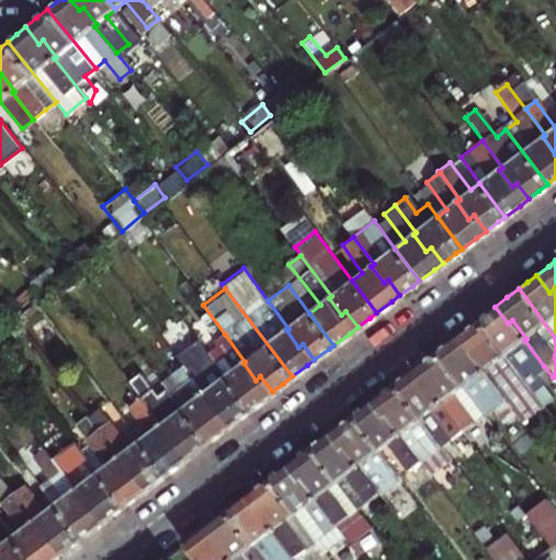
[(508,323),(495,307),(487,312),(476,321),(523,383),(541,406),(552,397),(533,374),(544,366),(524,340),(526,339),(512,320),(508,323)]
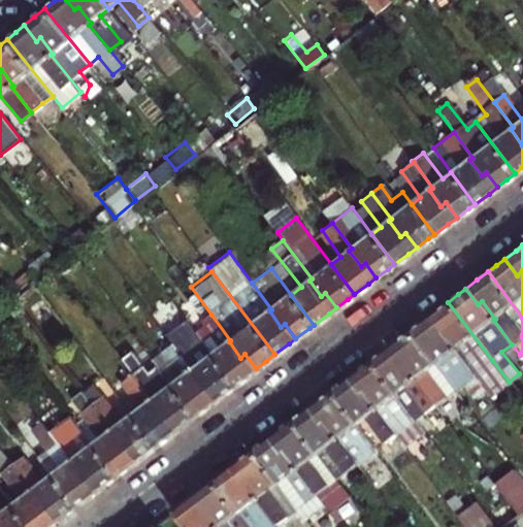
[(492,360),(448,302),(438,309),(427,318),(439,333),(444,330),(455,346),(453,348),(482,387),(493,401),(512,386),(509,382),(492,360)]
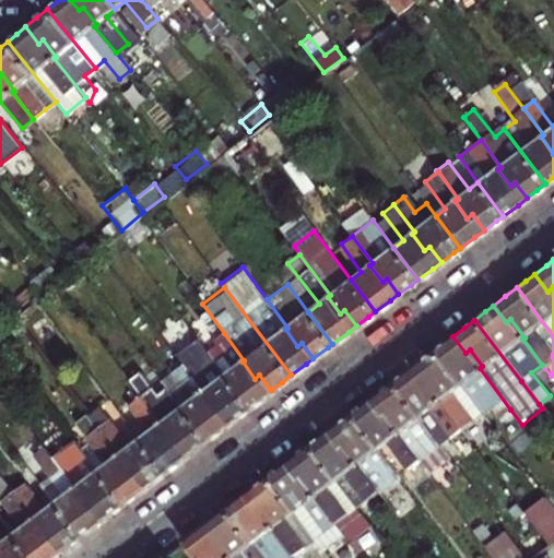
[(244,360),(224,333),(212,342),(215,346),(205,353),(247,408),(260,399),(271,390),(259,375),(255,379),(243,361),(244,360)]
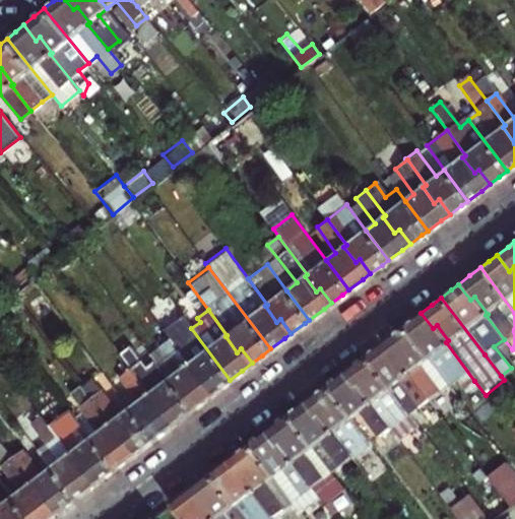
[(433,328),(421,313),(412,319),(403,326),(446,383),(451,379),(461,391),(474,381),(446,342),(448,340),(437,325),(433,328)]
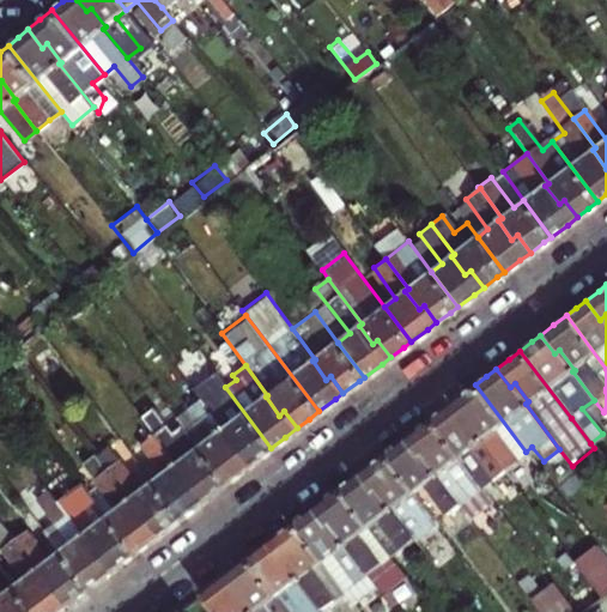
[(271,448),(225,387),(214,373),(192,389),(210,413),(222,430),(219,432),(232,449),(237,446),(250,464),(262,454),(271,448)]
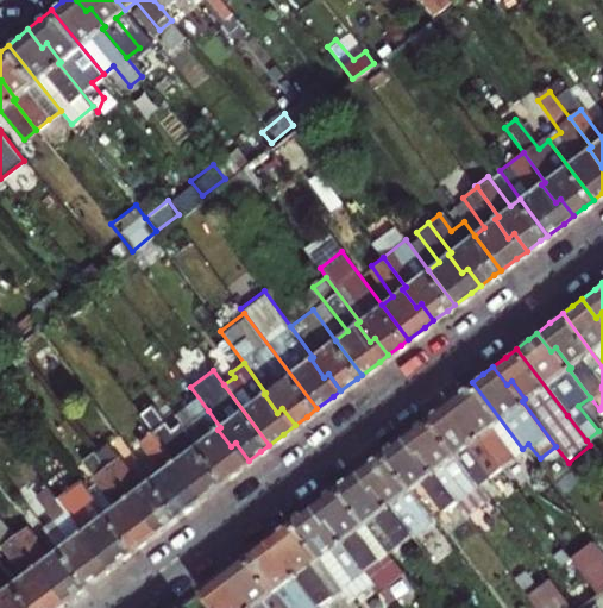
[(498,467),(522,449),(472,382),(459,392),(446,402),(460,421),(465,417),(479,434),(476,437),(498,467)]
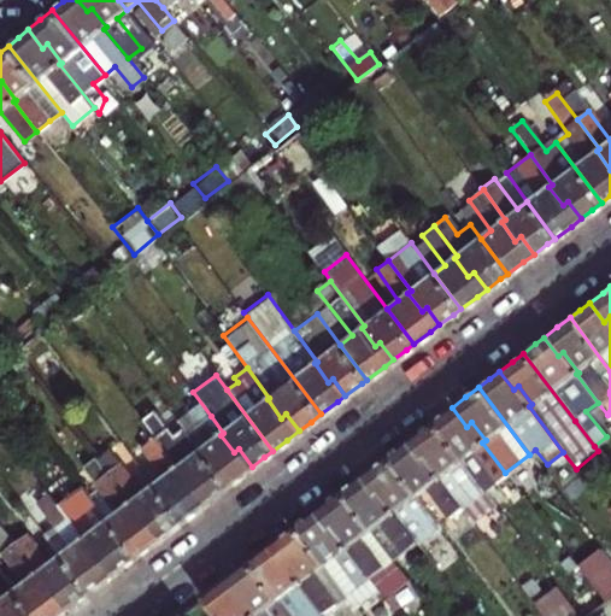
[(466,427),(452,408),(442,415),(430,423),(481,491),(505,473),(482,443),(486,440),(471,422),(466,427)]
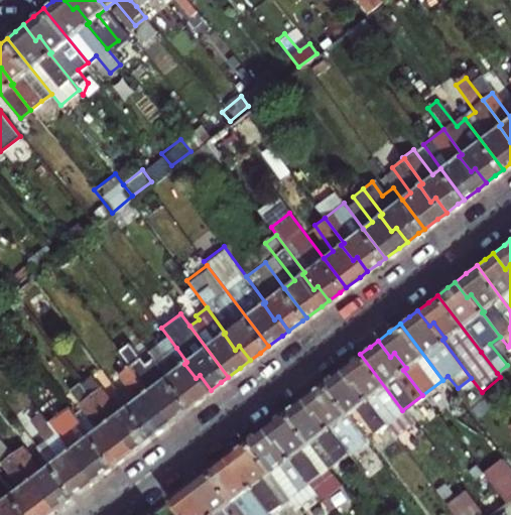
[(184,410),(188,406),(156,363),(154,360),(146,366),(130,345),(120,353),(130,367),(148,391),(145,393),(156,408),(160,405),(171,419),(184,410)]
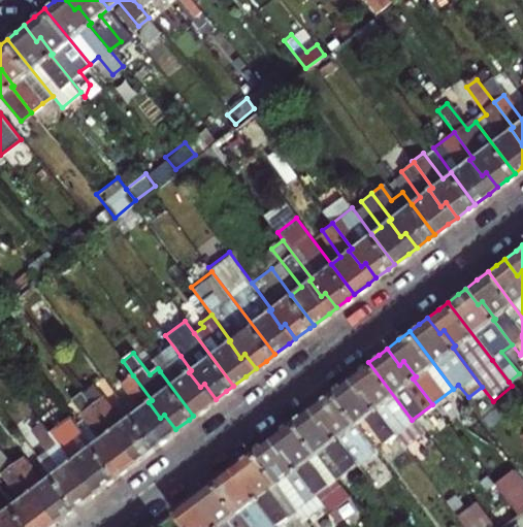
[(189,372),(191,370),(181,356),(160,371),(193,416),(204,407),(216,399),(204,384),(200,387),(189,372)]
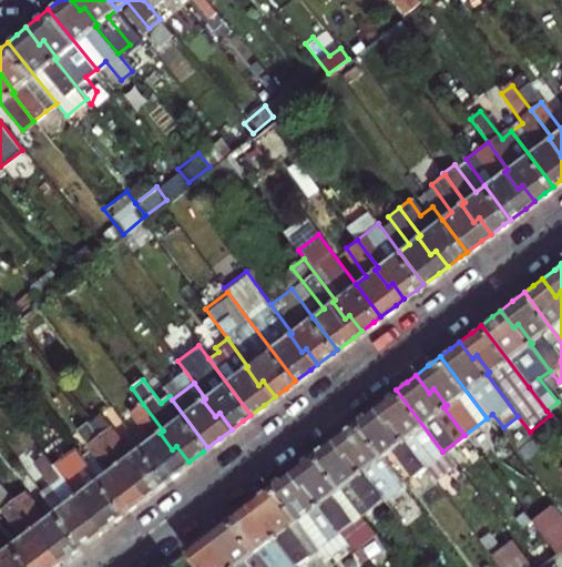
[(442,452),(396,390),(385,398),(374,406),(387,424),(390,421),(404,437),(401,439),(422,467),(431,479),(452,463),(442,452)]
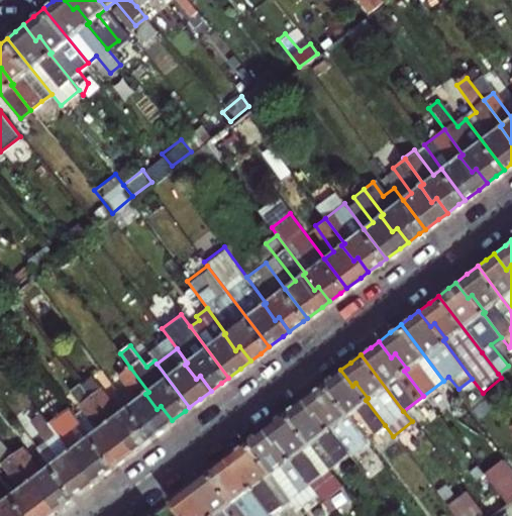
[(148,392),(130,368),(110,383),(128,406),(150,436),(164,427),(172,420),(161,406),(157,409),(145,394),(148,392)]
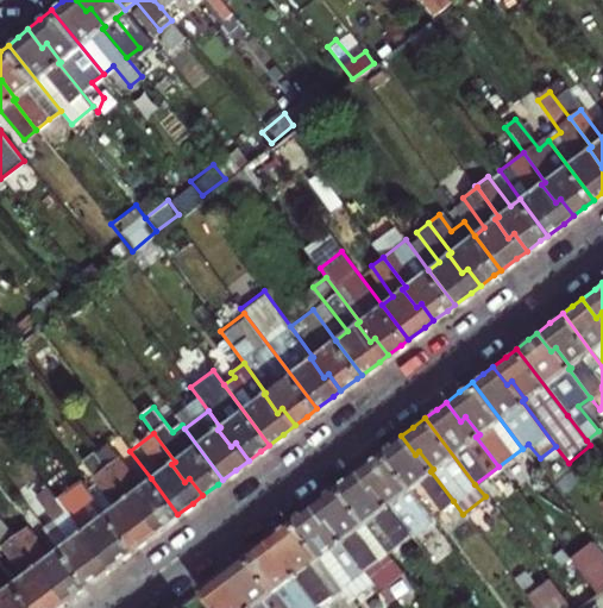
[(415,455),(401,436),(394,442),(381,451),(408,489),(420,481),(441,511),(453,501),(431,471),(433,469),(419,451),(415,455)]
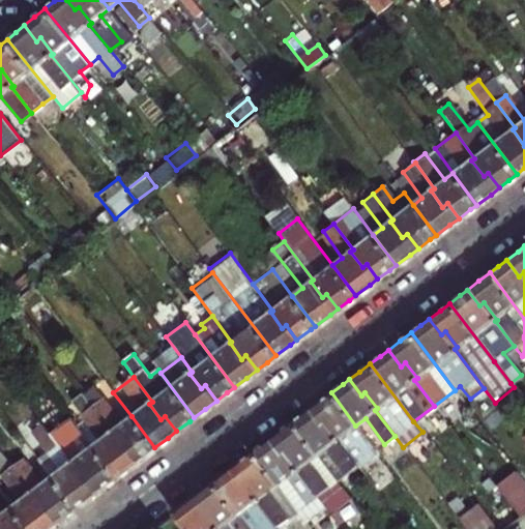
[(92,405),(101,398),(91,384),(82,391),(92,405)]
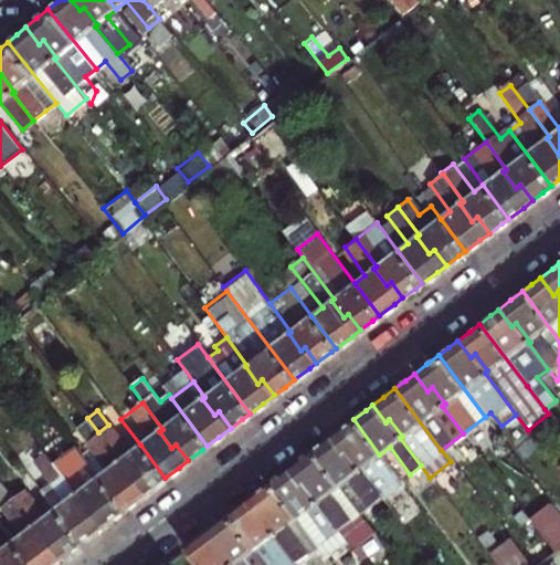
[(119,461),(98,432),(87,418),(86,417),(74,426),(88,446),(80,453),(122,510),(137,499),(146,492),(134,477),(128,480),(116,463),(119,461)]
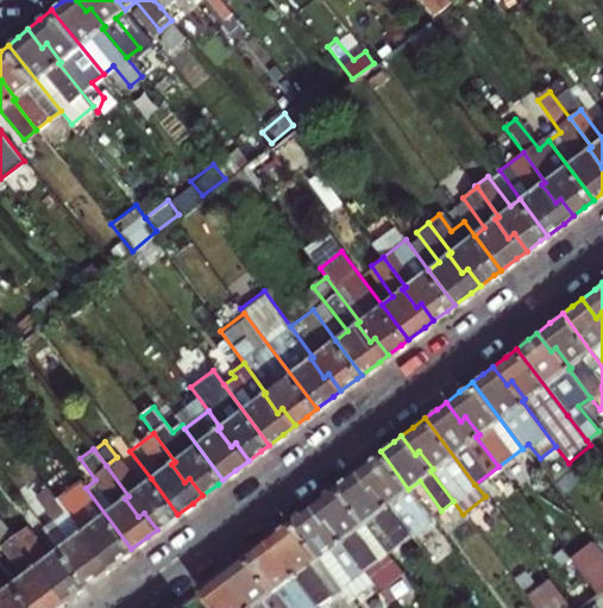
[(408,489),(381,451),(369,461),(355,471),(369,489),(375,484),(389,503),(385,506),(396,520),(419,502),(408,489)]
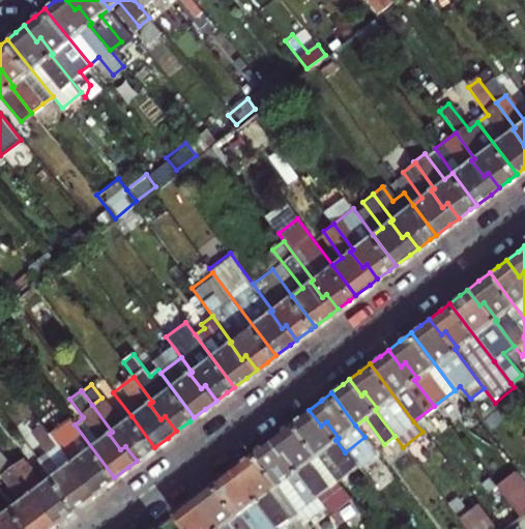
[(154,447),(132,416),(121,424),(101,398),(92,405),(112,432),(109,434),(120,449),(125,446),(137,461),(148,452),(154,447)]
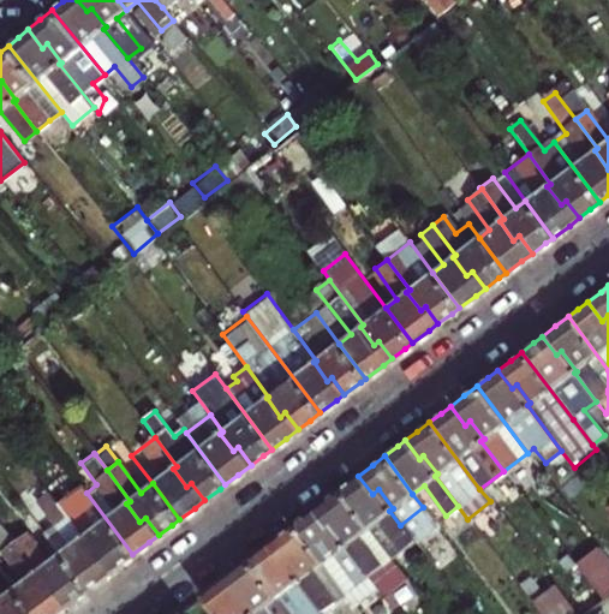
[(372,494),(358,476),(350,482),(339,490),(390,559),(412,542),(407,534),(400,525),(389,511),(393,508),(378,489),(372,494)]
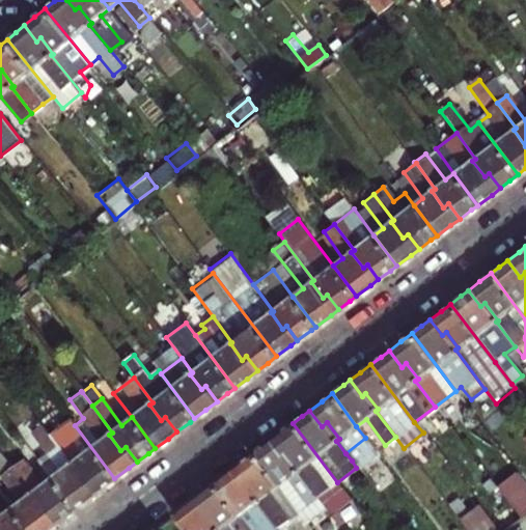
[(114,478),(75,425),(67,416),(48,430),(72,463),(68,465),(81,480),(85,477),(95,493),(108,483),(114,478)]
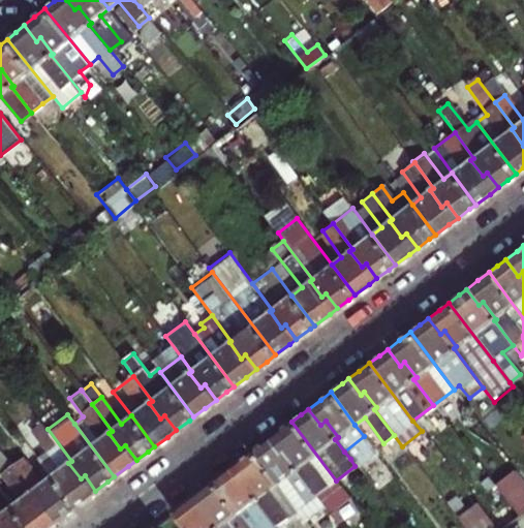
[(71,461),(48,429),(39,420),(29,429),(39,443),(40,442),(47,452),(37,459),(51,476),(73,507),(89,495),(95,491),(85,475),(81,478),(68,463),(71,461)]
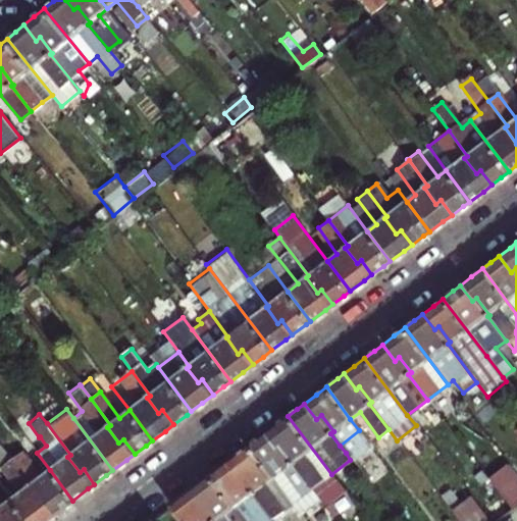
[(343,490),(331,474),(288,416),(277,424),(266,432),(278,448),(282,445),(296,461),(294,463),(324,504),(343,490)]
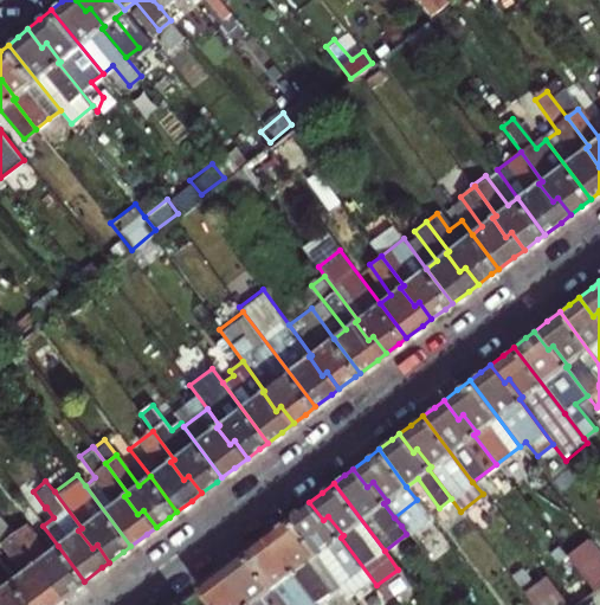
[(323,520),(309,502),(300,509),(289,517),(340,585),(349,598),(356,593),(363,604),(369,604),(384,594),(376,585),(341,538),(343,535),(328,516),(323,520)]
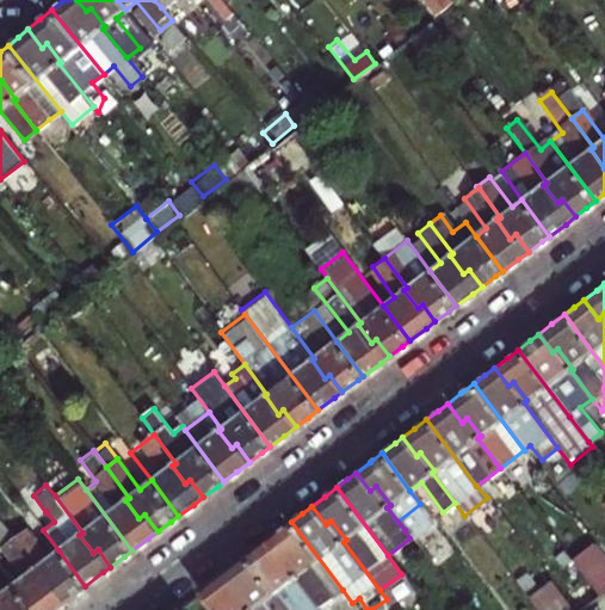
[(343,590),(291,522),(279,531),(266,541),(281,560),(286,556),(300,575),(297,578),(320,607),(343,590)]
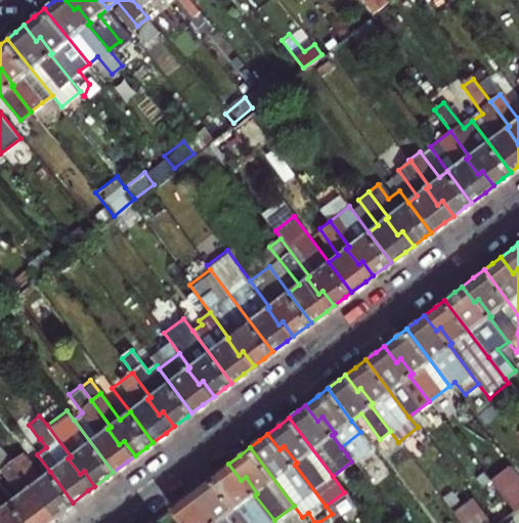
[(347,454),(351,462),(361,453),(357,447),(347,454)]
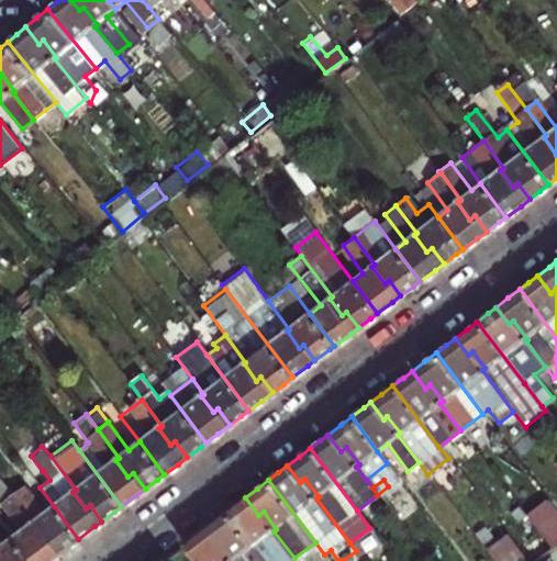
[(78,539),(54,506),(45,513),(23,485),(12,494),(33,522),(30,525),(43,541),(47,538),(58,553),(73,543),(78,539)]
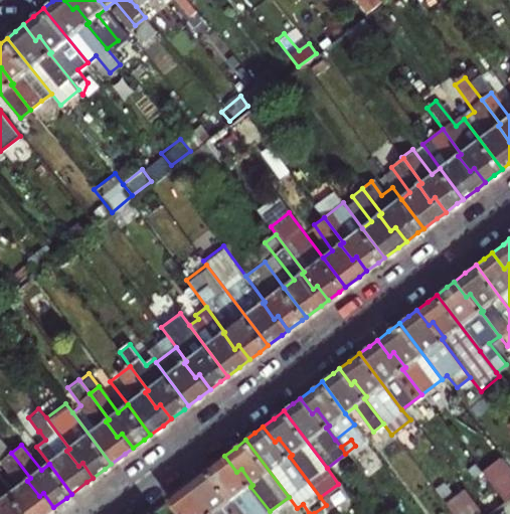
[(30,478),(11,453),(1,461),(20,486),(11,493),(25,513),(44,513),(48,511),(53,507),(43,493),(39,496),(27,481),(30,478)]
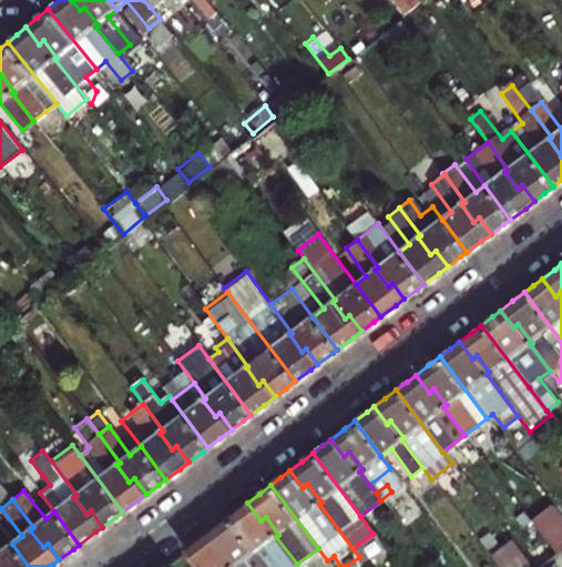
[(261,520),(247,503),(239,509),(227,517),(265,566),(293,566),(297,564),(276,537),(278,535),(266,517),(261,520)]
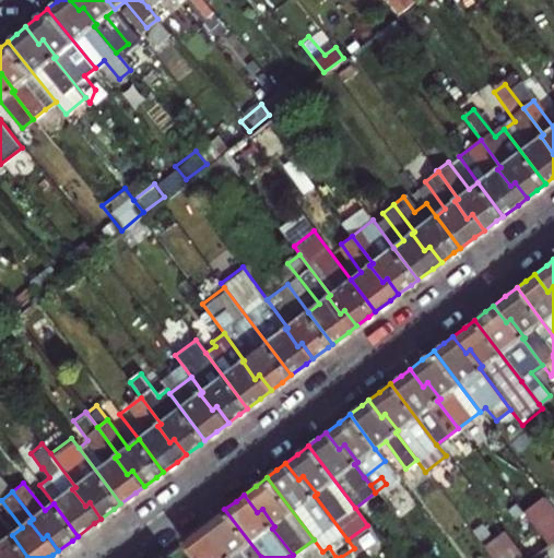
[(544,541),(553,533),(553,511),(541,495),(520,510),(544,541)]
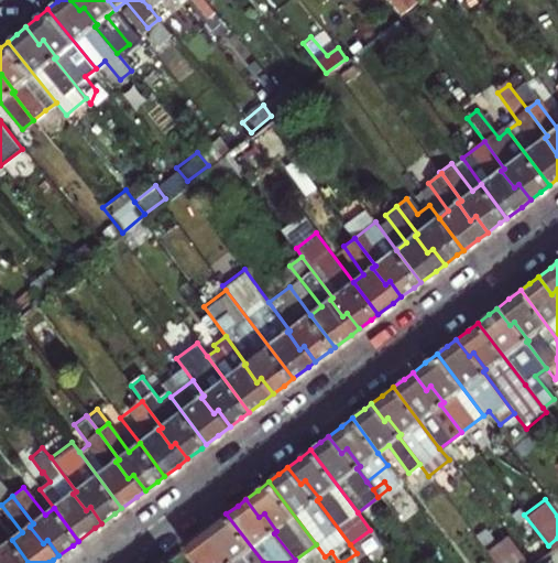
[(263,562),(226,513),(216,522),(203,532),(216,550),(220,547),(232,562),(263,562)]
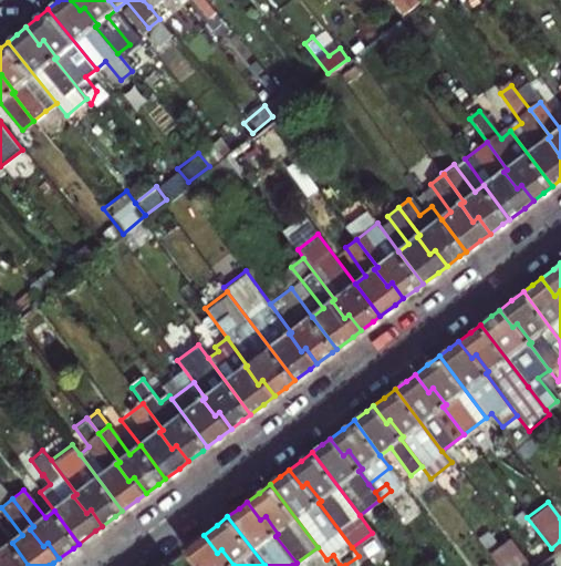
[(217,553),(204,535),(195,541),(184,549),(196,565),(234,565),(221,549),(217,553)]
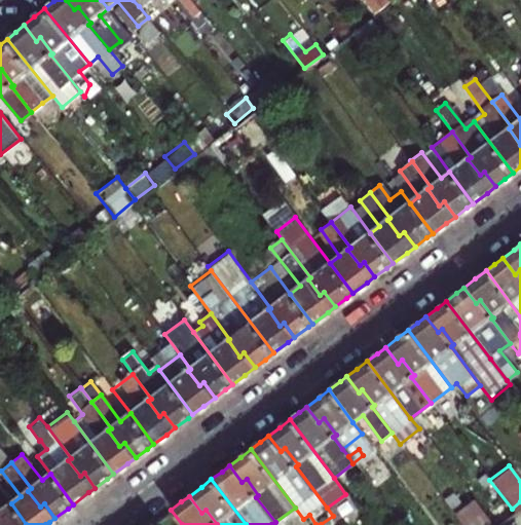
[(452,514),(460,524),(492,524),(473,498),(452,514)]
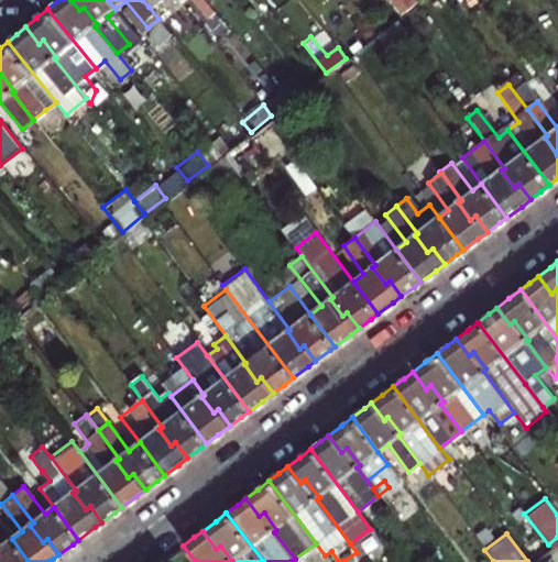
[(28,561),(12,539),(2,547),(0,543),(0,561),(28,561)]
